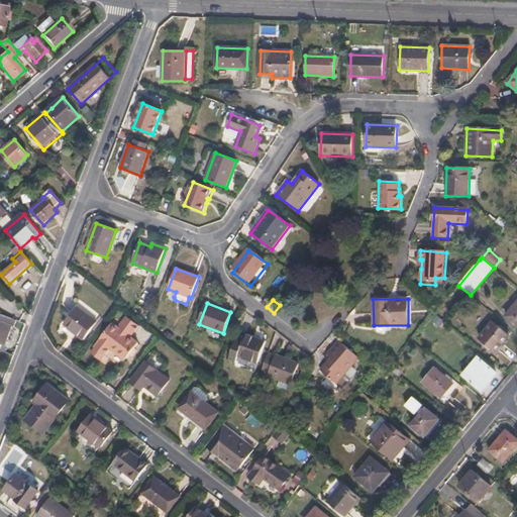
[(516,303),(506,316),(516,325),(516,303)]
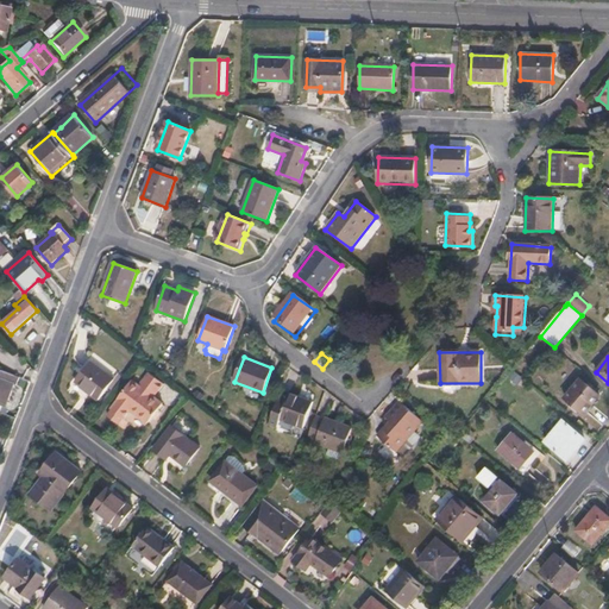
[(76,382),(99,400),(114,381),(92,363),(76,382)]
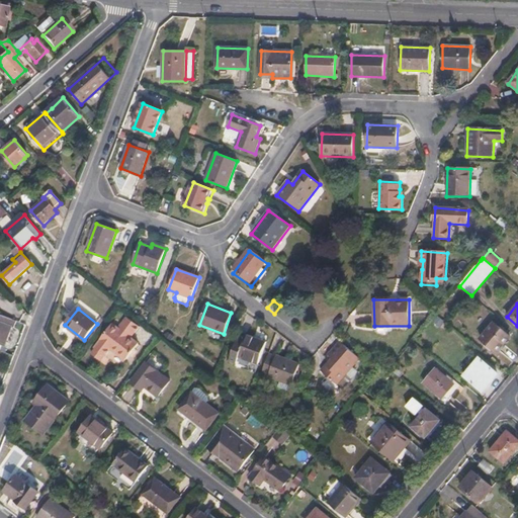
[(5,345),(12,328),(14,329),(16,323),(11,320),(0,315),(0,339),(1,340),(0,342),(0,343),(2,345),(5,345)]
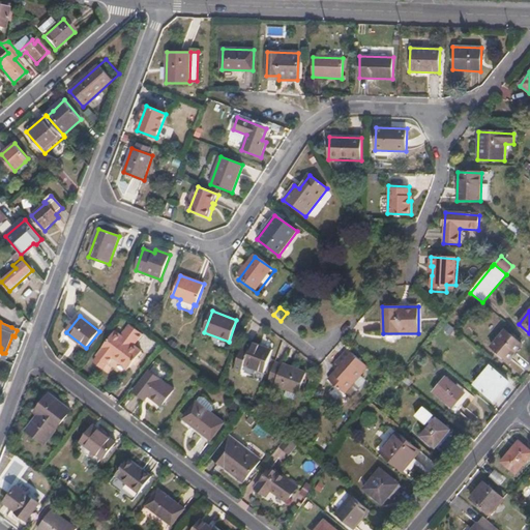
[(135,347),(143,335),(130,326),(122,336),(115,332),(102,349),(104,350),(97,357),(108,365),(114,358),(128,370),(142,352),(135,347)]
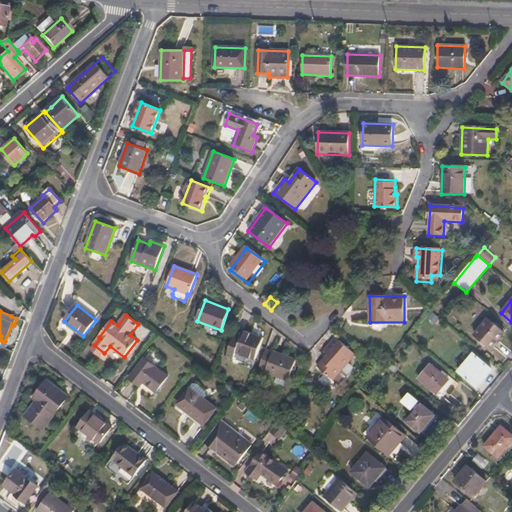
[(491,349),(504,333),(488,319),(475,335),(491,349)]
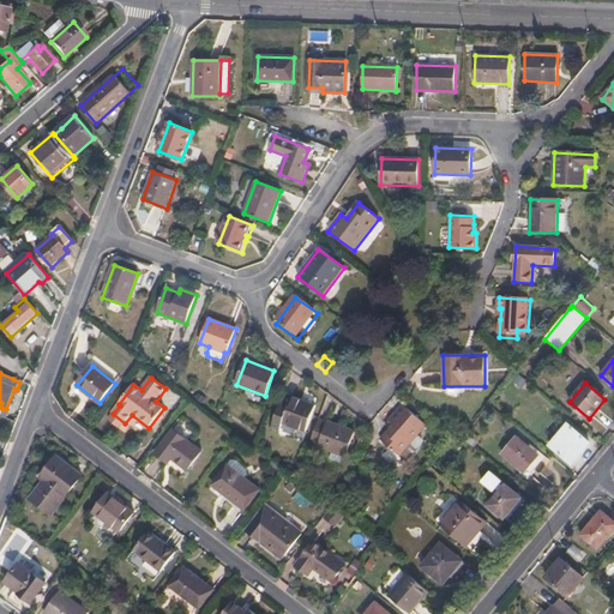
[(280,431),(282,423),(306,432),(315,405),(293,397),(289,404),(282,401),(271,427),(280,431)]
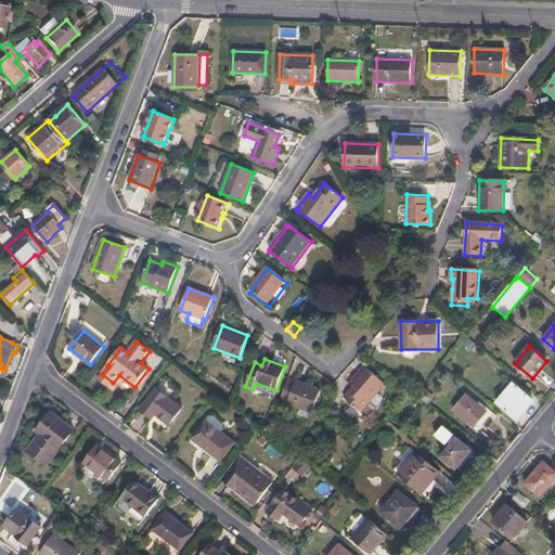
[(356,384),(344,398),(361,413),(385,386),(363,366),(351,381),(356,384)]
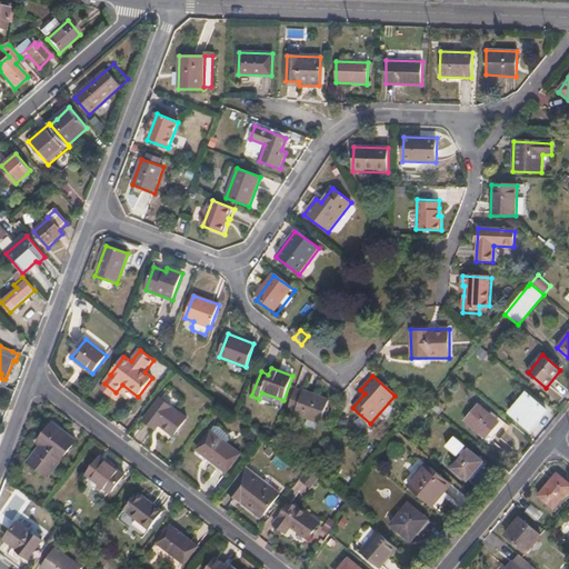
[(116,392),(105,383),(100,390),(111,399),(116,392)]
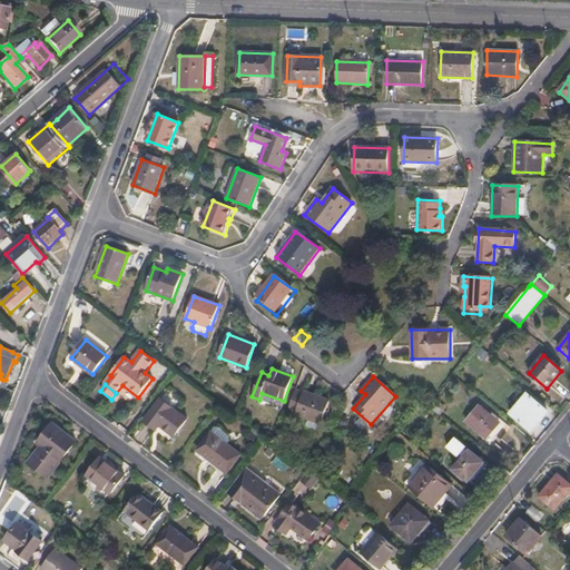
[(328,401),(296,389),(287,411),(310,420),(321,423),(328,401)]
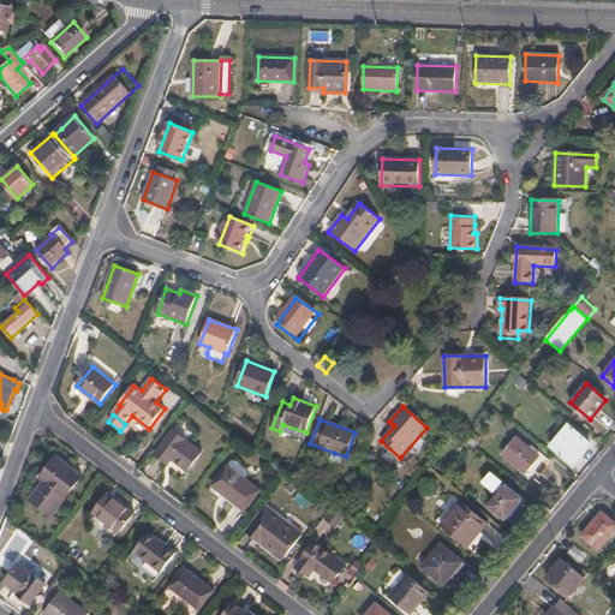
[(568,425),(551,447),(573,465),(590,443),(568,425)]
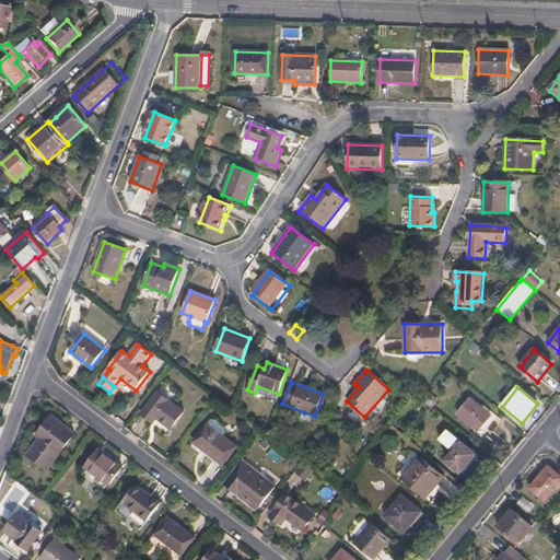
[(158,393),(142,413),(154,422),(158,419),(171,429),(184,411),(158,393)]
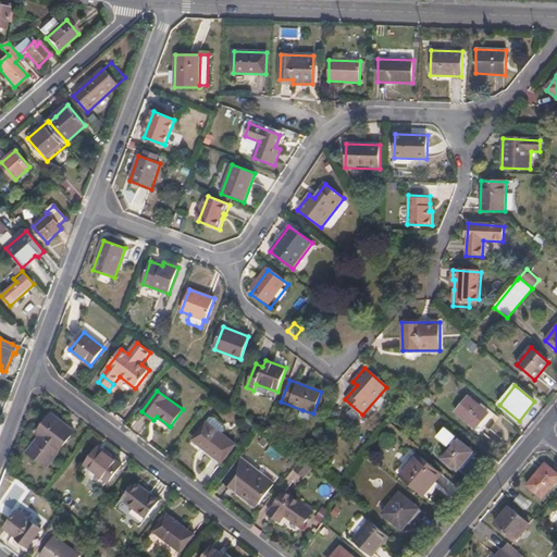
[(422,400),(429,406),(432,401),(425,397),(422,400)]
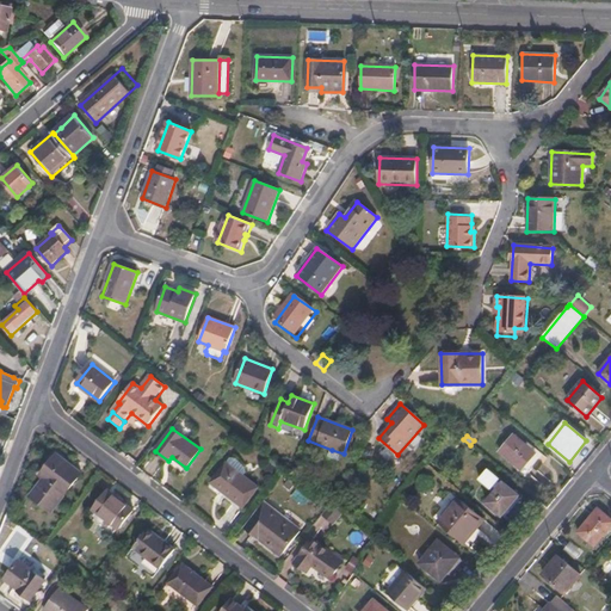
[(513,436),(500,452),(522,470),(536,455),(531,451),(534,448),(529,444),(526,446),(513,436)]
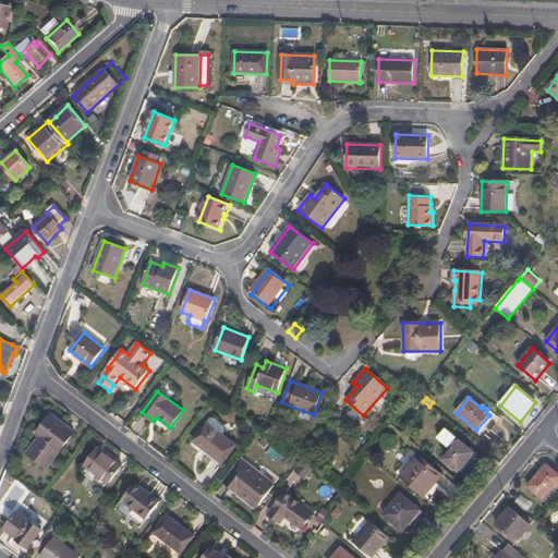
[(314,414),(303,411),(301,416),(312,421),(314,414)]
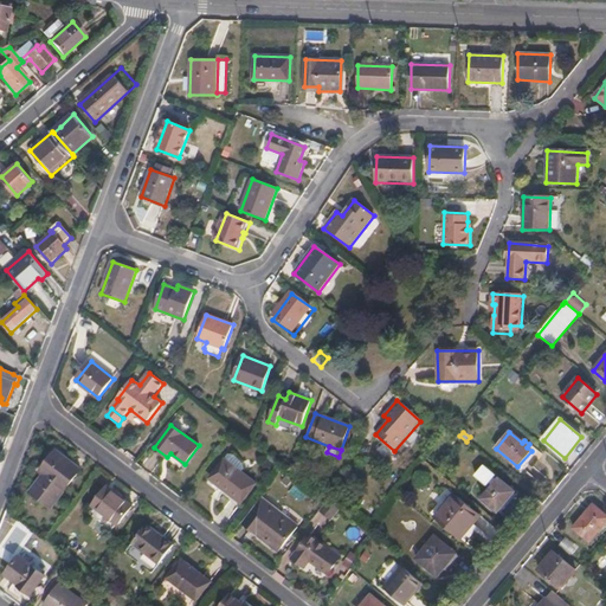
[(56,452),(40,472),(44,475),(31,492),(51,508),(81,470),(56,452)]
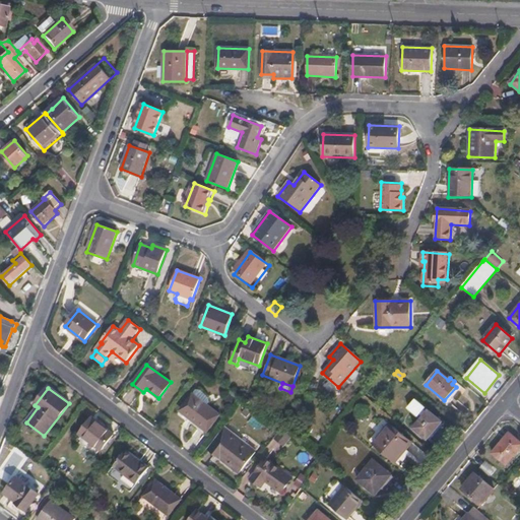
[(196,390),(193,394),(207,405),(210,402),(209,397),(201,390),(196,390)]
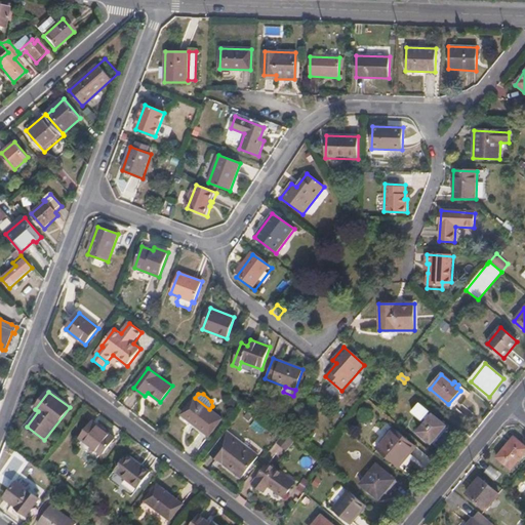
[(209,409),(195,398),(183,413),(195,422),(194,425),(208,436),(221,418),(209,409)]
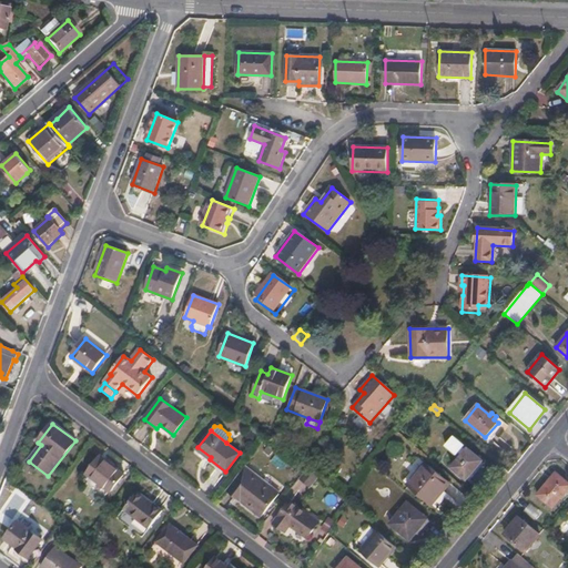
[(454,437),(446,446),(457,455),(458,454),(462,456),(453,468),(467,480),(483,462),(468,449),(467,450),(464,448),(465,446),(454,437)]
